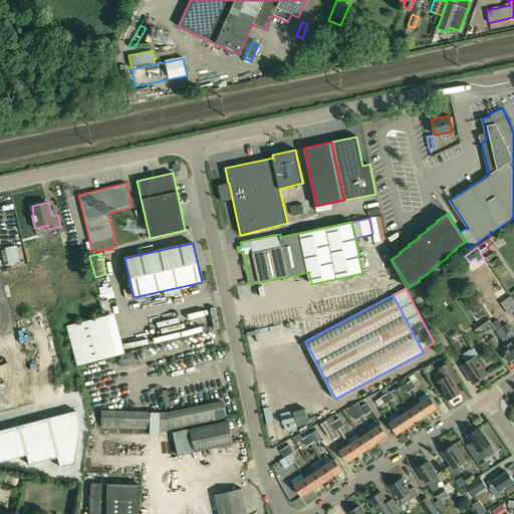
[(107,300),(100,302),(102,312),(109,310),(107,300)]
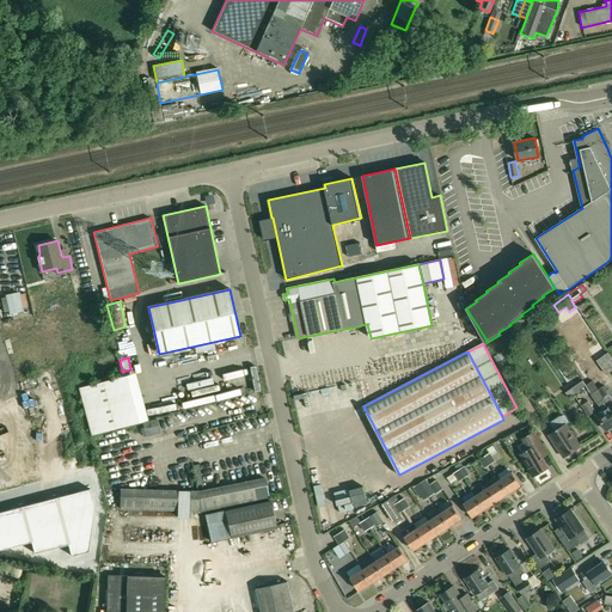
[(287,374),(301,374),(300,359),(287,359),(287,374)]
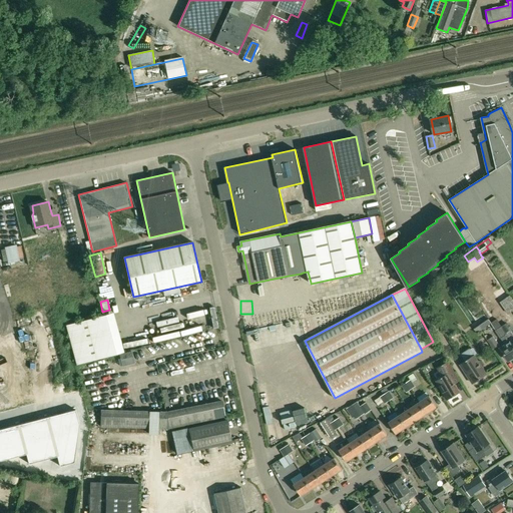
[(64,322),(73,362),(122,351),(112,311),(64,322)]
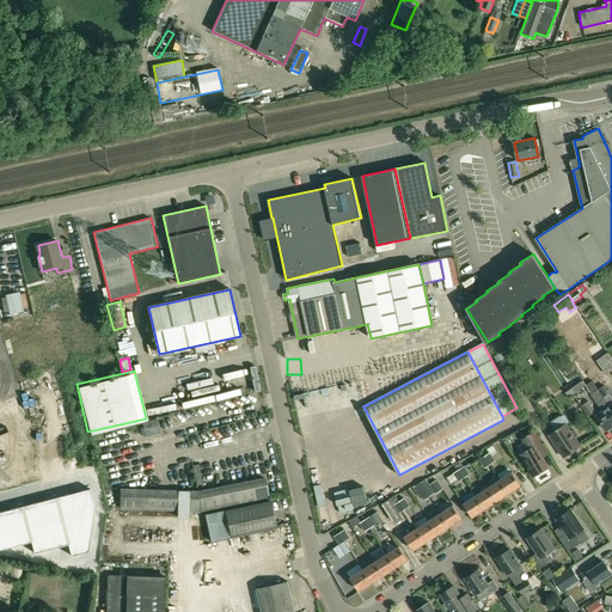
[(11,384),(0,386),(0,417),(19,411),(11,384)]
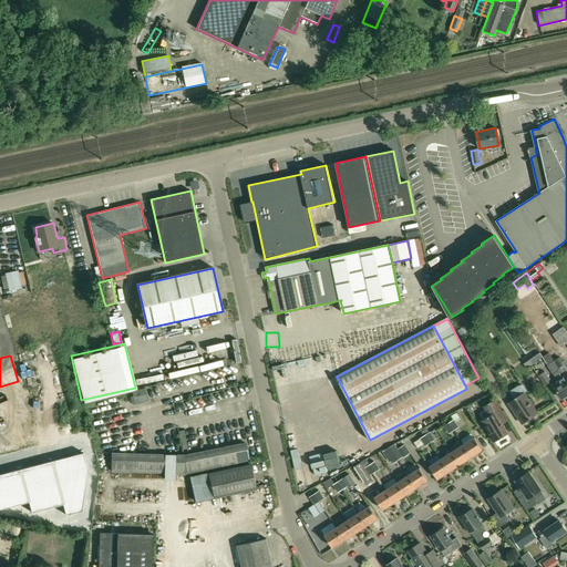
[(560,357),(553,362),(566,382),(566,363),(564,361),(563,361),(560,357)]
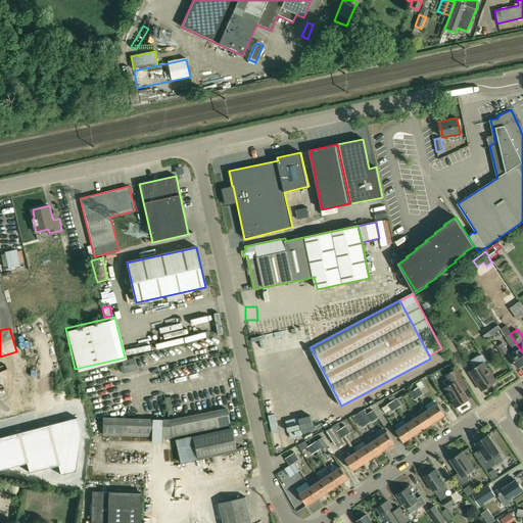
[(294,335),(298,345),(307,342),(304,332),(294,335)]
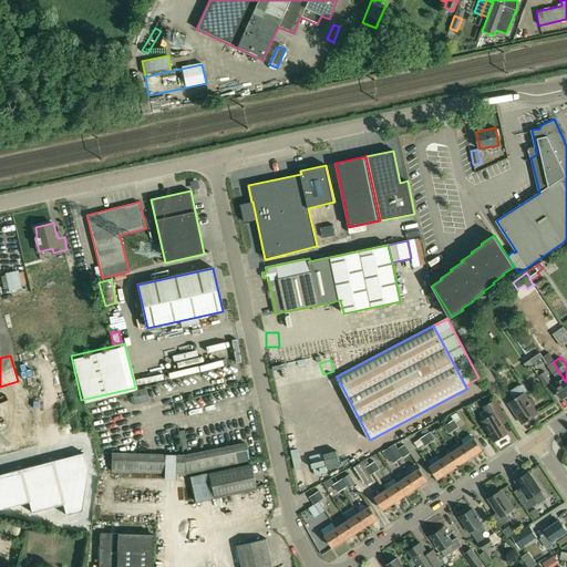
[(566,382),(553,362),(547,366),(554,374),(558,381),(553,385),(562,399),(563,398),(564,399),(566,397),(566,382)]
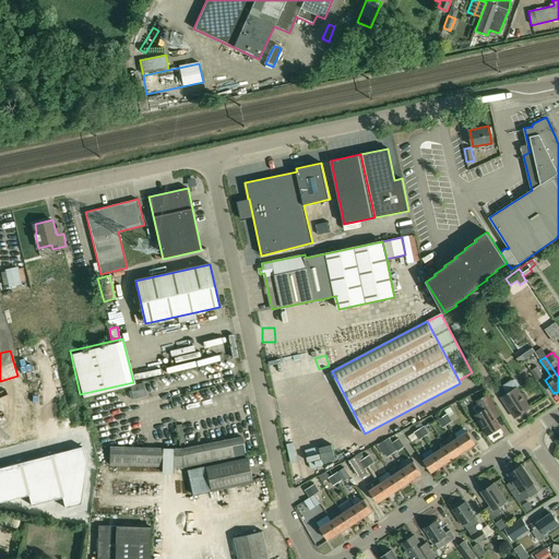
[(534,368),(531,370),(537,381),(540,379),(544,376),(543,375),(537,366),(534,368)]
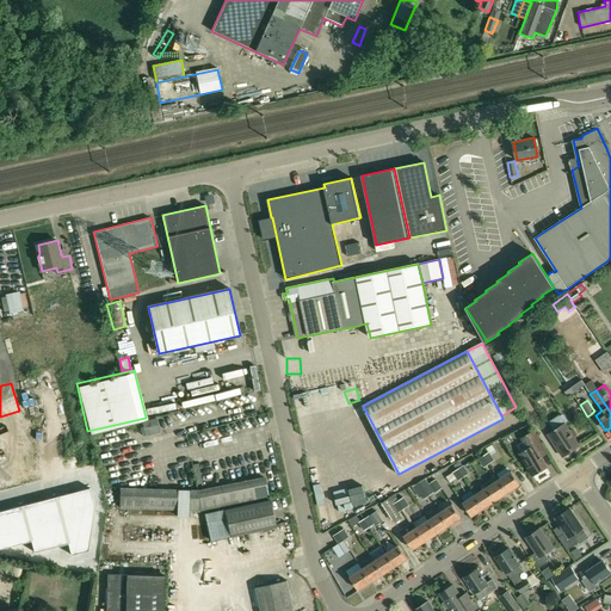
[(142,421),(143,427),(143,429),(159,425),(156,418),(142,421)]
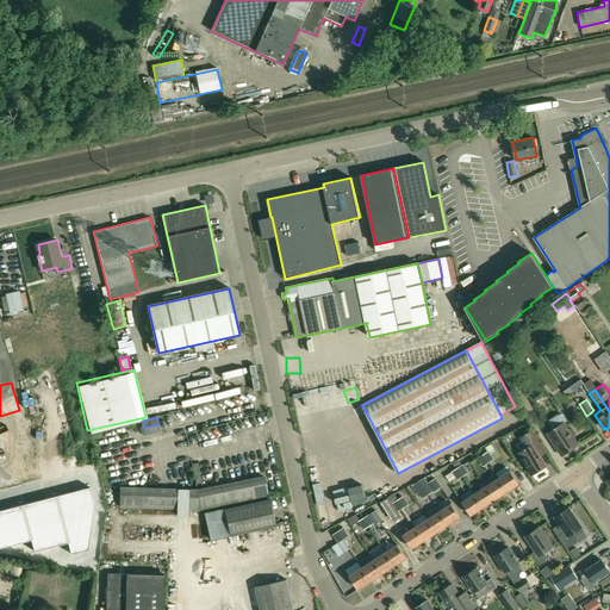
[(549,422),(543,425),(547,433),(562,456),(578,446),(573,437),(574,436),(576,434),(573,429),(570,429),(568,430),(564,423),(553,429),(549,422)]
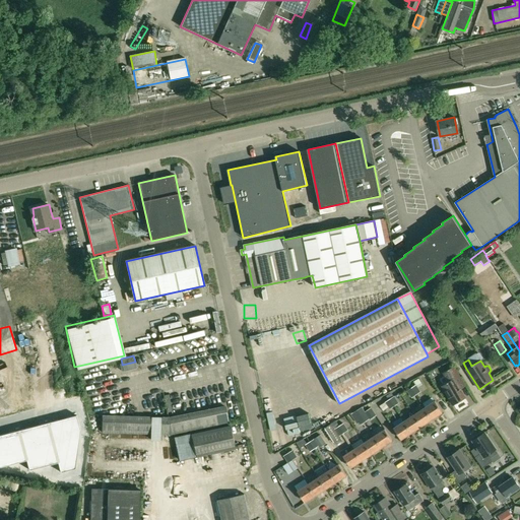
[(449,382),(442,386),(454,405),(465,398),(460,390),(457,384),(462,381),(460,378),(454,367),(443,373),(449,382)]
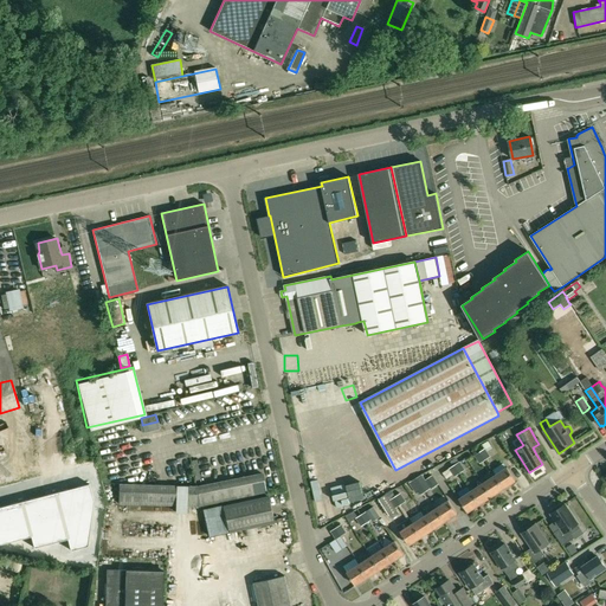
[(488,442),(482,444),(484,449),(487,452),(492,449),(488,442)]
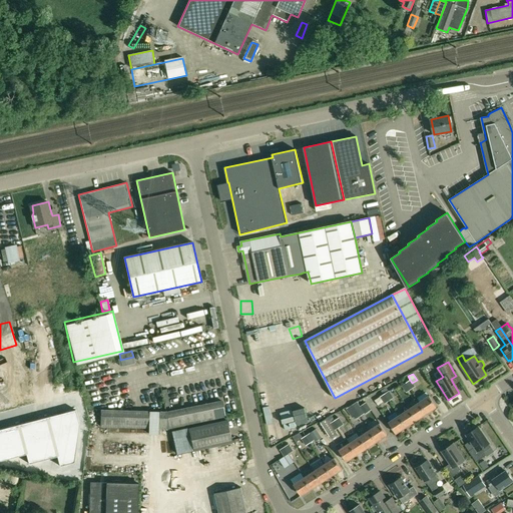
[(22,399),(23,385),(11,384),(12,380),(5,380),(4,384),(0,384),(0,389),(0,401),(3,401),(4,398),(22,399)]
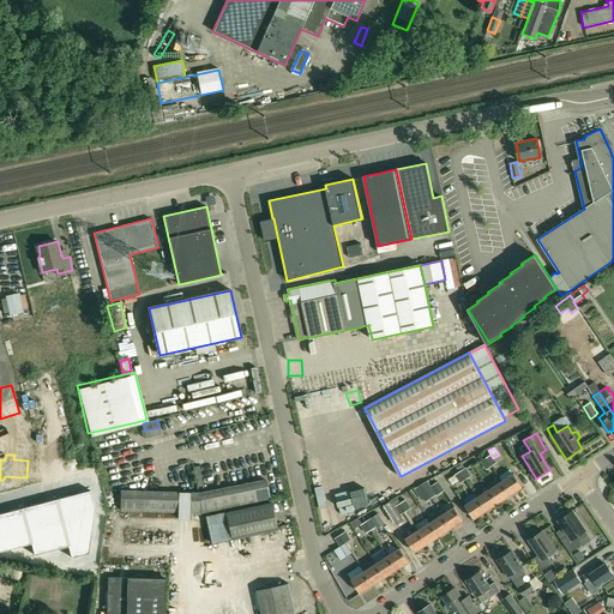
[(491,455),(486,458),(491,467),(497,463),(493,458),(491,455)]
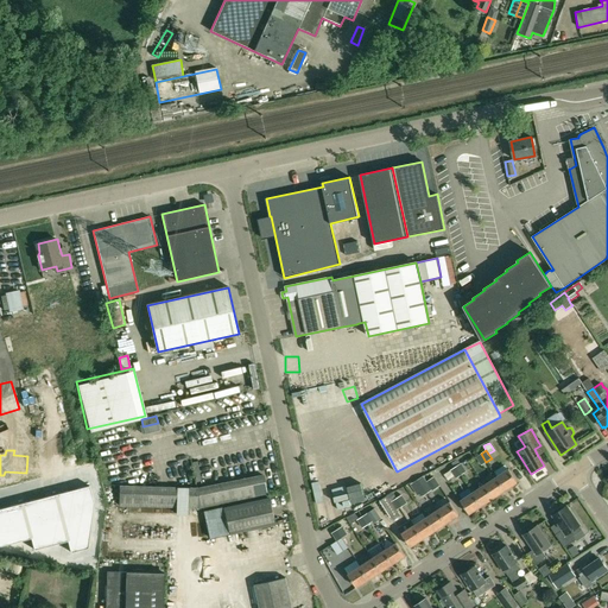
[(481,454),(476,457),(481,464),(486,462),(481,454)]
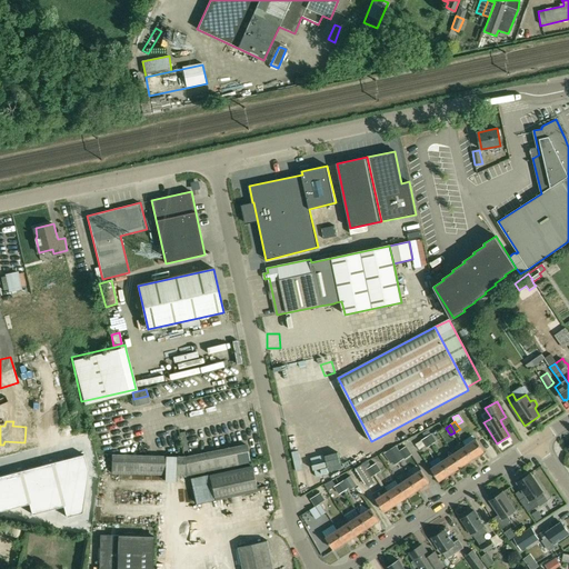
[(432,433),(427,437),(431,445),(437,441),(432,433)]
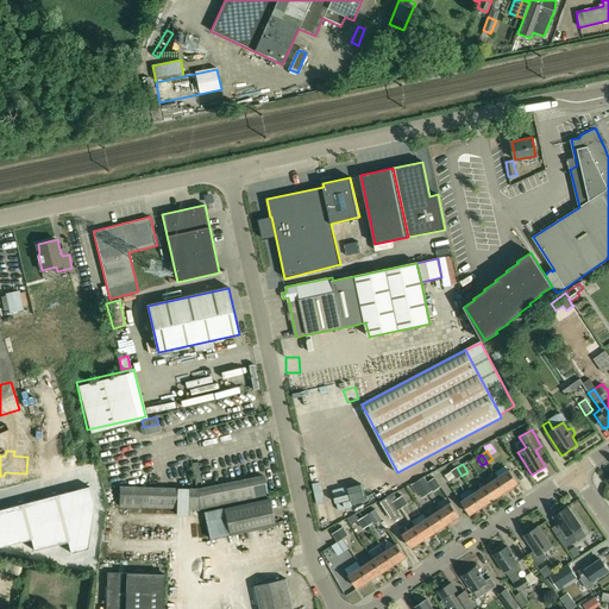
[(457,468),(451,471),(454,477),(457,479),(462,476),(457,468)]
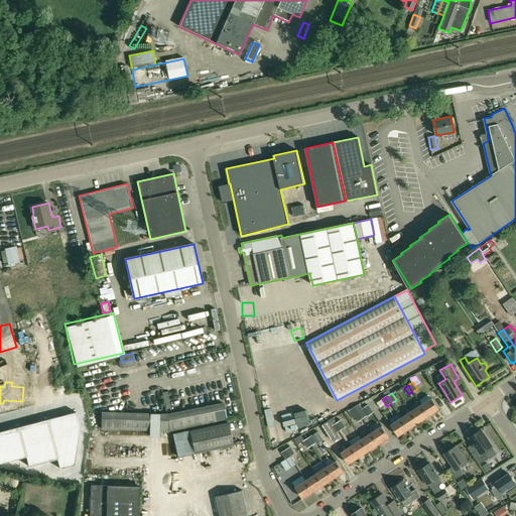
[(431,398),(421,405),(428,416),(438,409),(431,398)]
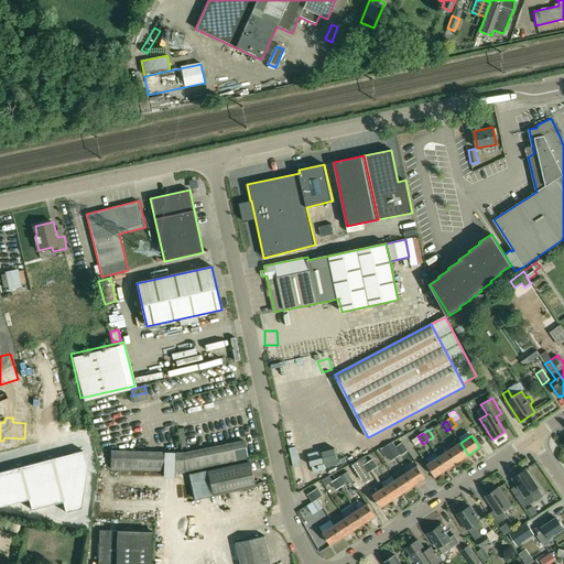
[(393,442),(388,445),(396,458),(401,455),(401,456),(409,451),(402,443),(397,446),(393,442)]
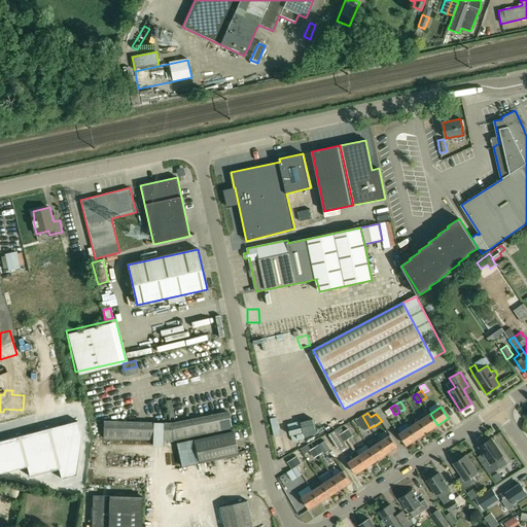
[(103,421),(103,438),(171,441),(230,428),(226,414),(173,424),(103,421)]
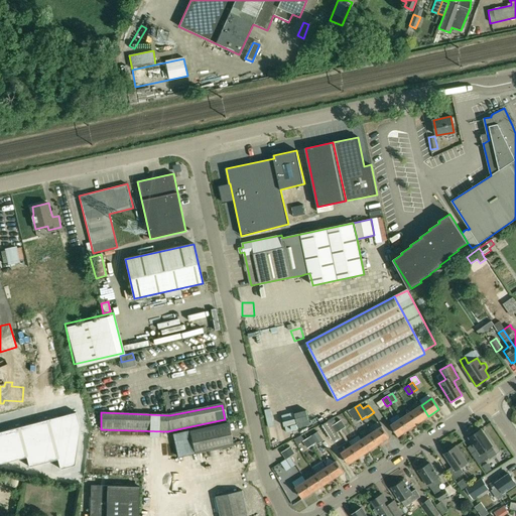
[(421,405),(411,411),(418,422),(428,416),(421,405)]
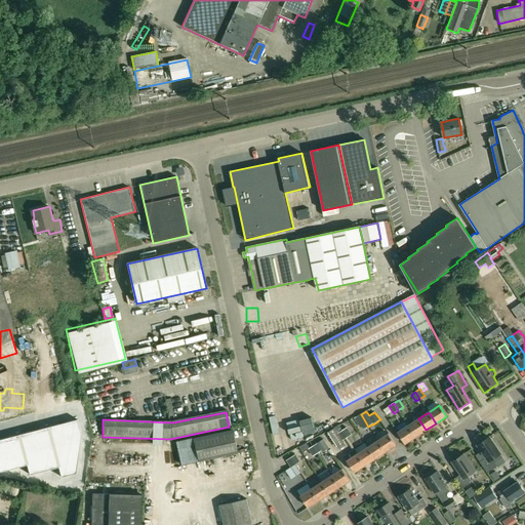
[(361,414),(354,418),(357,422),(360,428),(363,426),(365,429),(368,427),(361,414)]
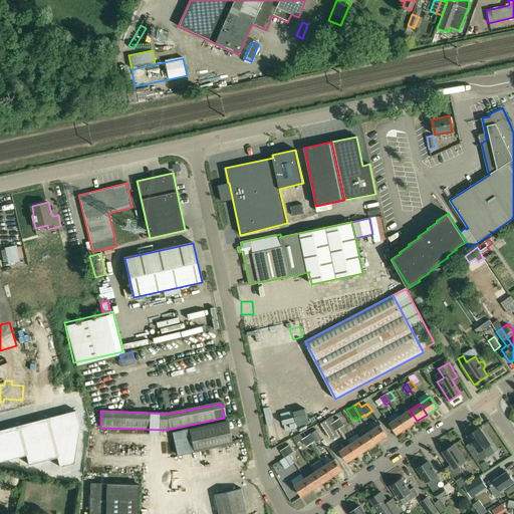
[(293,414),(291,409),(285,412),(292,427),(310,419),(306,408),(293,414)]
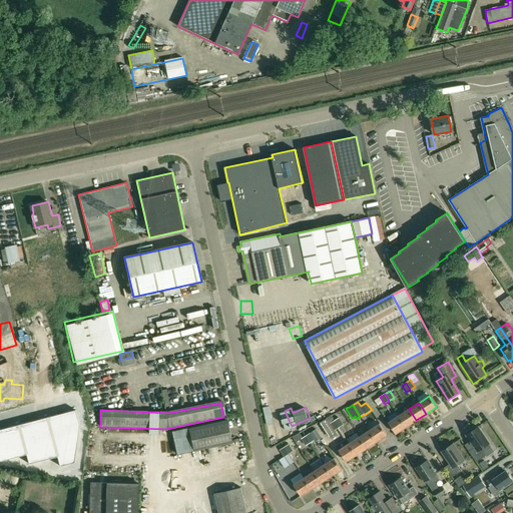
[(409,409),(399,416),(406,427),(416,420),(409,409)]
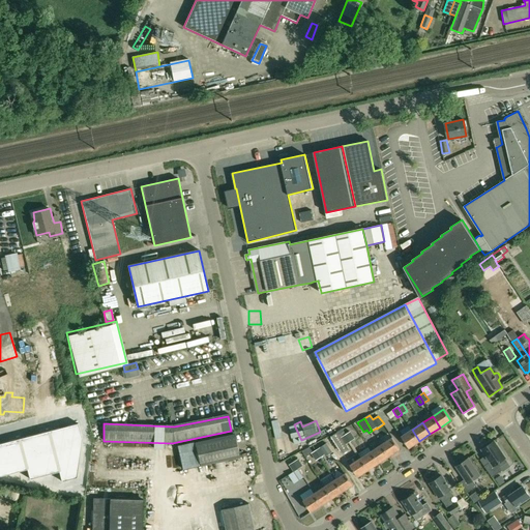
[(61,481),(77,477),(83,439),(79,423),(49,432),(59,472),(61,481)]
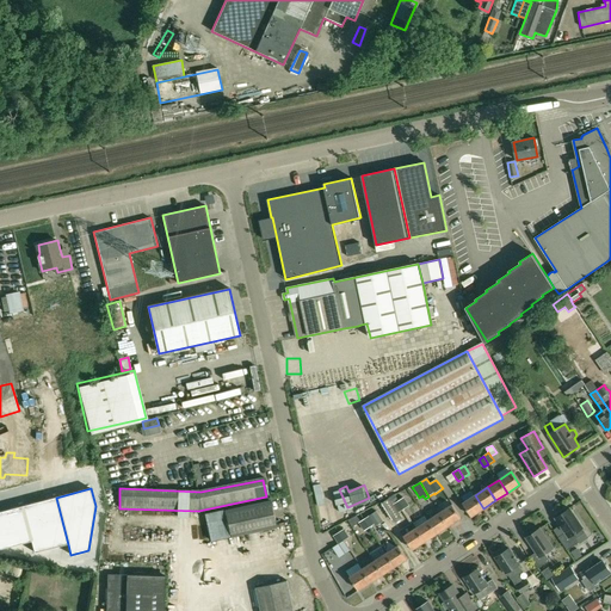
[(313,493),(316,504),(329,500),(326,488),(313,493)]
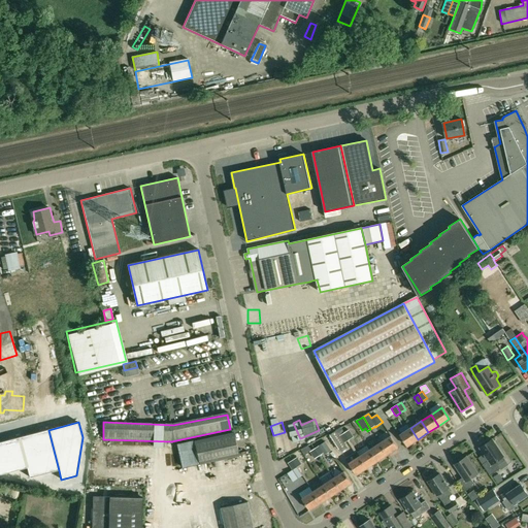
[(410,428),(399,434),(407,447),(418,439),(410,428)]
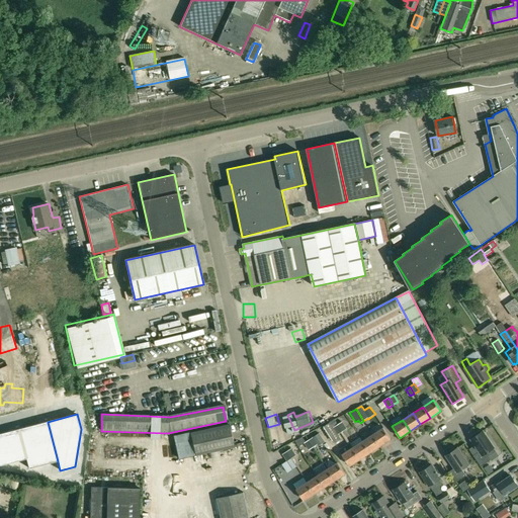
[(48,422),(18,429),(26,458),(29,468),(58,461),(48,422)]
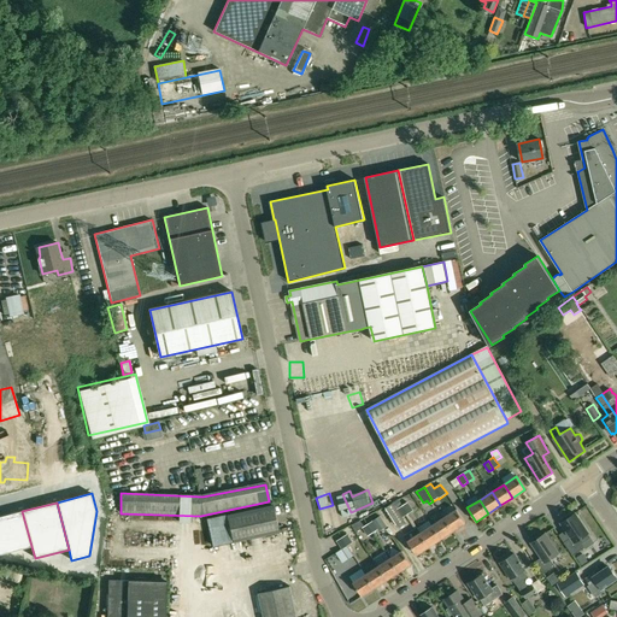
[(403,506),(401,506),(407,515),(413,511),(409,503),(403,506)]
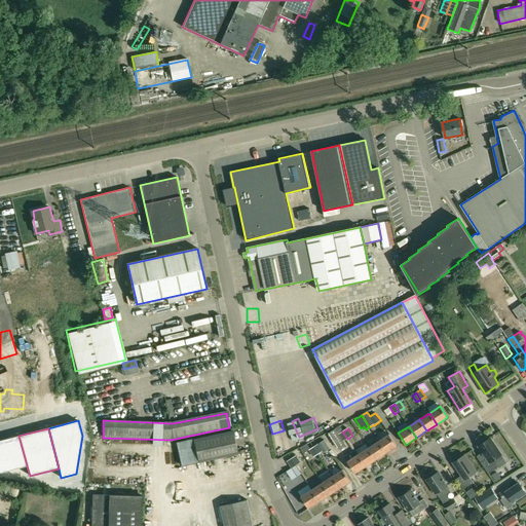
[(336,429),(329,433),(340,450),(346,446),(343,442),(339,434),(336,429)]
